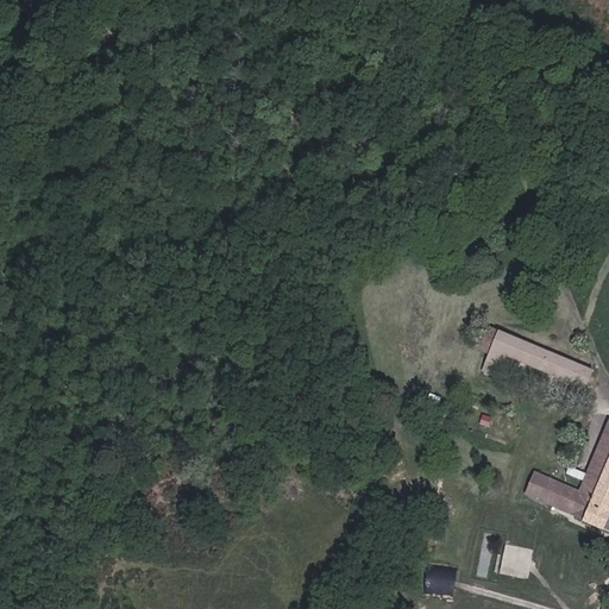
[(594,371),(483,325),(472,349),(490,356),(483,372),(497,378),(506,357),(585,390),(594,371)]
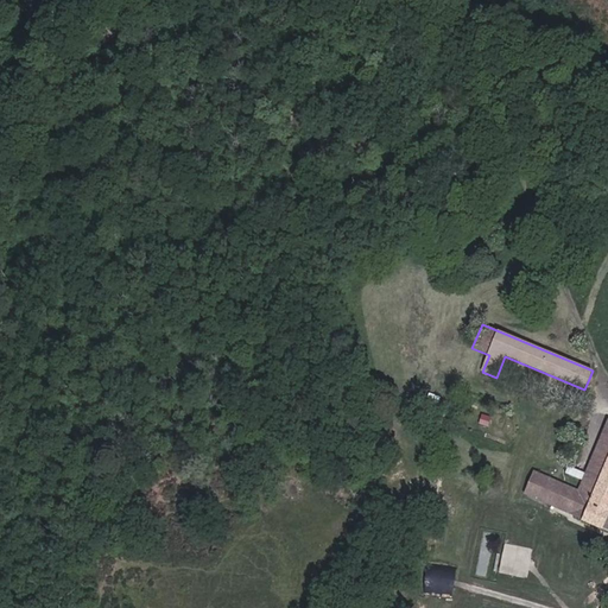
[(491,428),(494,416),(483,412),(480,424),(491,428)]
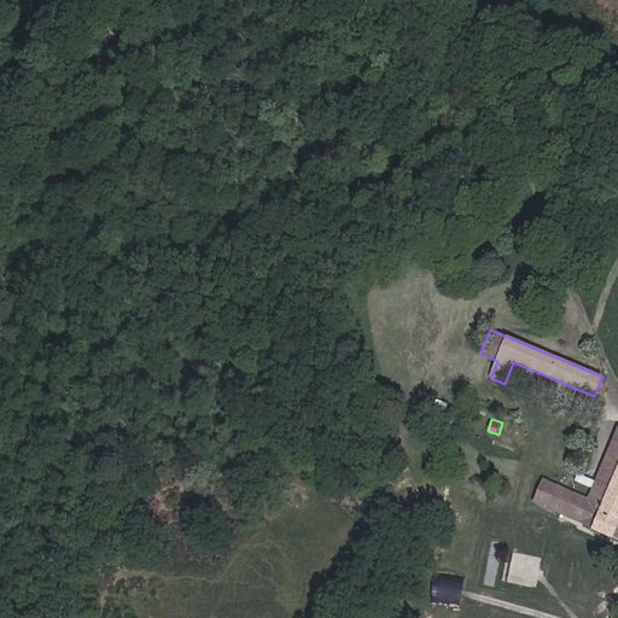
[(605,501),(617,468),(617,427),(590,494),(605,501)]
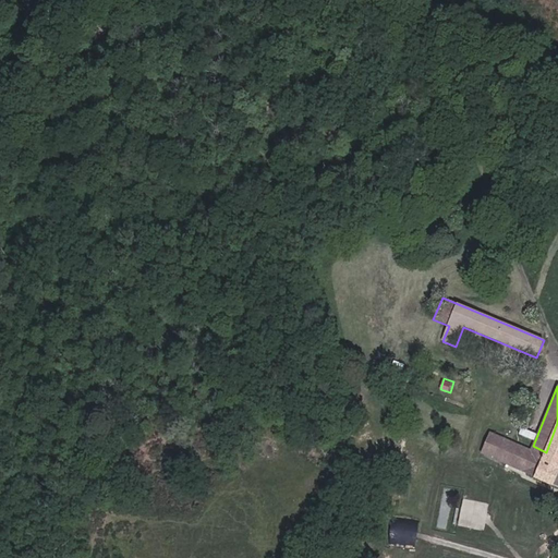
[(557,423),(546,452),(535,477),(557,487),(557,423)]
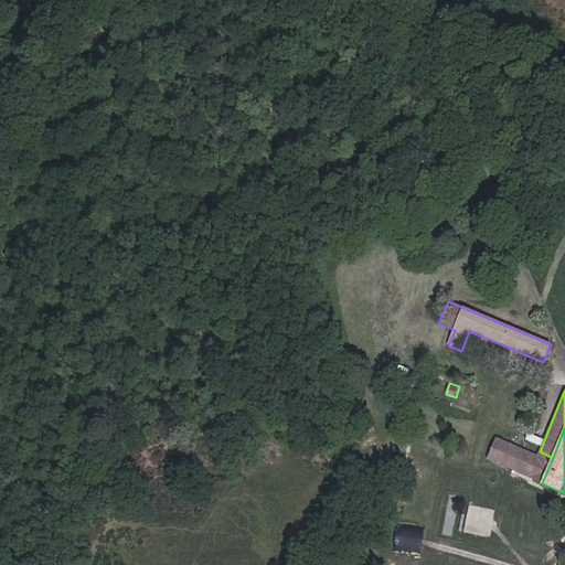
[(542,482),(553,458),(540,451),(537,457),(497,439),(488,459),(507,467),(508,464),(509,464),(509,465),(509,466),(510,467),(511,468),(512,468),(513,468),(514,468),(514,467),(515,467),(515,466),(521,468),(519,472),(529,477),(542,482)]
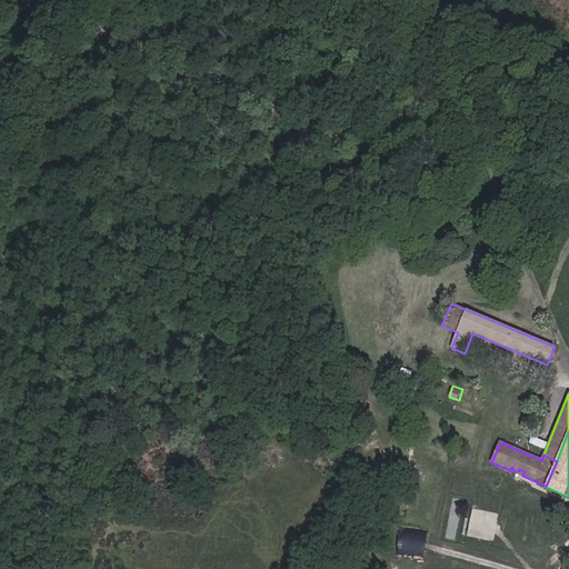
[(511,467),(510,470),(522,476),(525,471),(519,469),(519,470),(518,470),(518,471),(517,471),(516,471),(515,471),(513,470),(512,469),(512,468),(512,467),(511,467)]
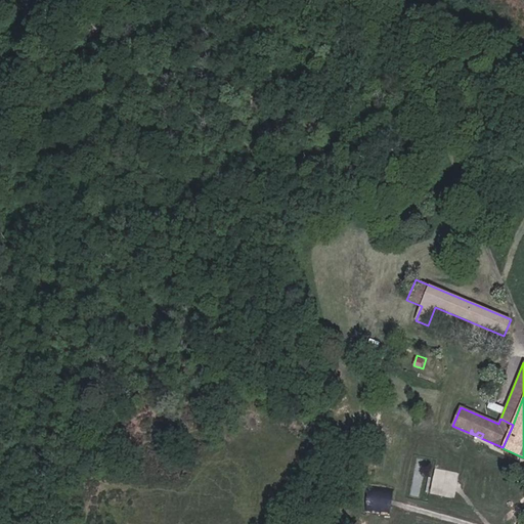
[(432,494),(455,496),(457,471),(434,469),(432,494)]
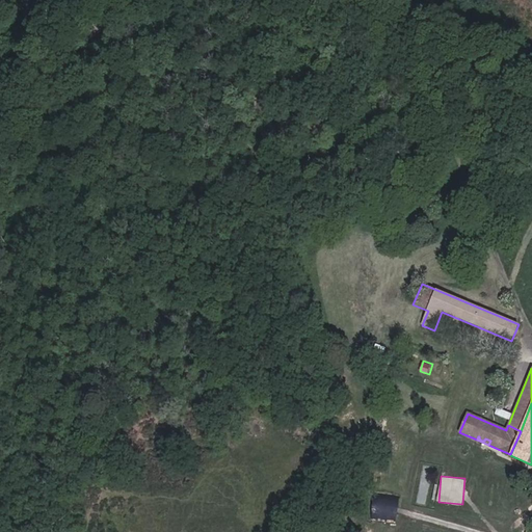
[(398,521),(400,497),(377,495),(375,519),(398,521)]
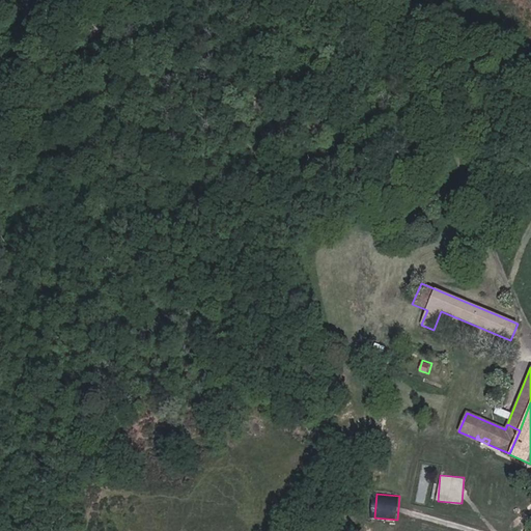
All buildings are outlined.
